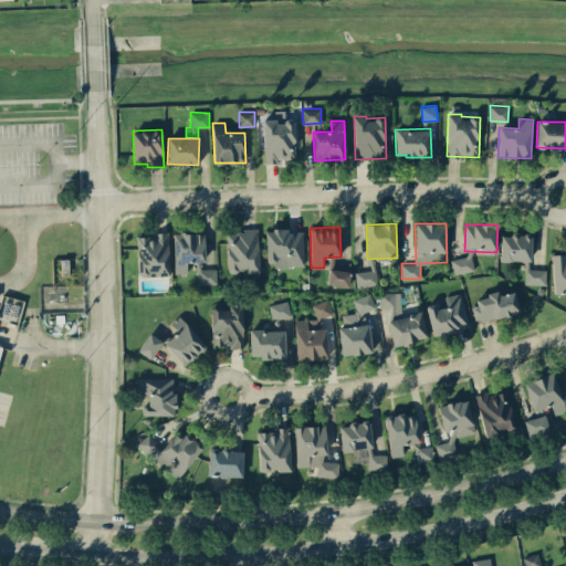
[(227,231),(228,273),(259,272),(258,229),(227,231)]
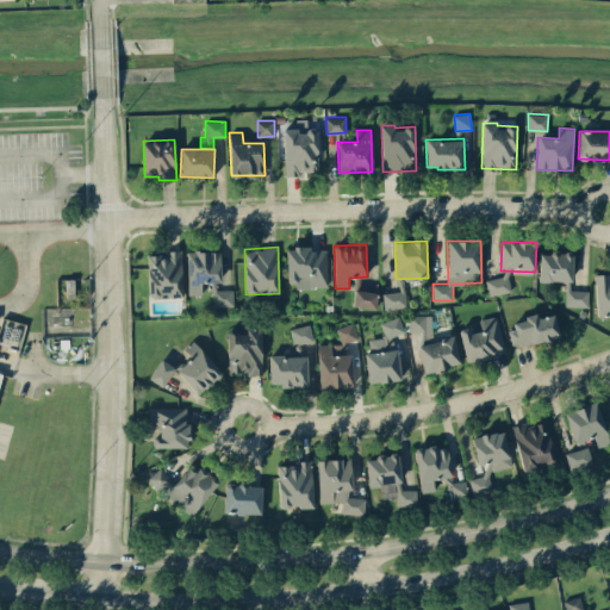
[(287,287),(327,286),(327,249),(310,249),(310,247),(286,247),(287,287)]
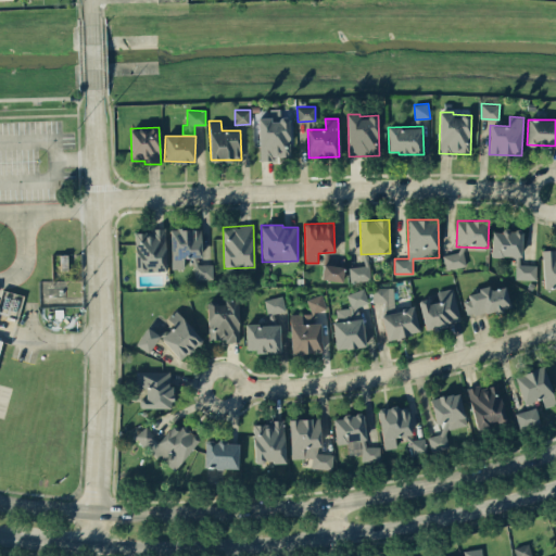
[(166,269),(164,228),(151,228),(151,232),(135,234),(136,270),(166,269)]
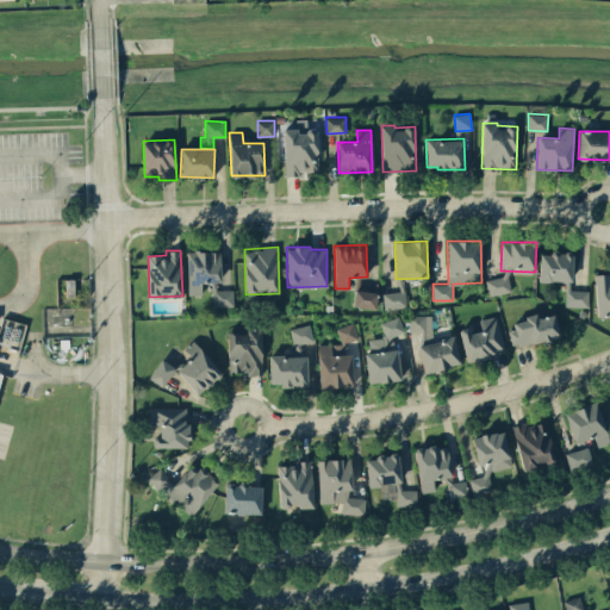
[(188,294),(201,294),(201,281),(222,281),(221,250),(186,251),(188,294)]
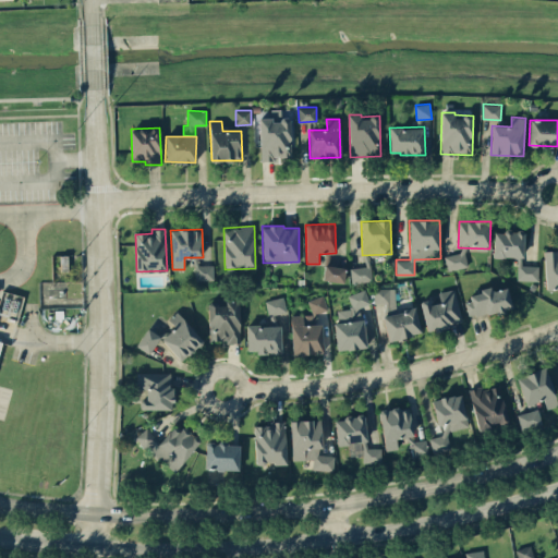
[(524,258),(525,231),(494,230),(493,256),(524,258)]
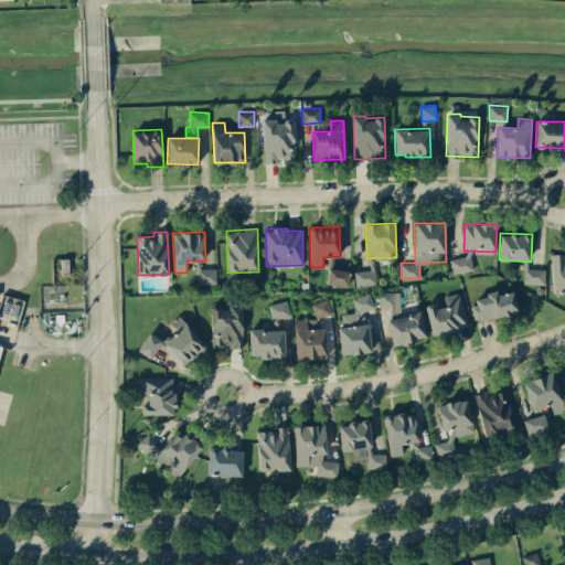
[(473,269),(470,254),(449,258),(452,274),(473,269)]
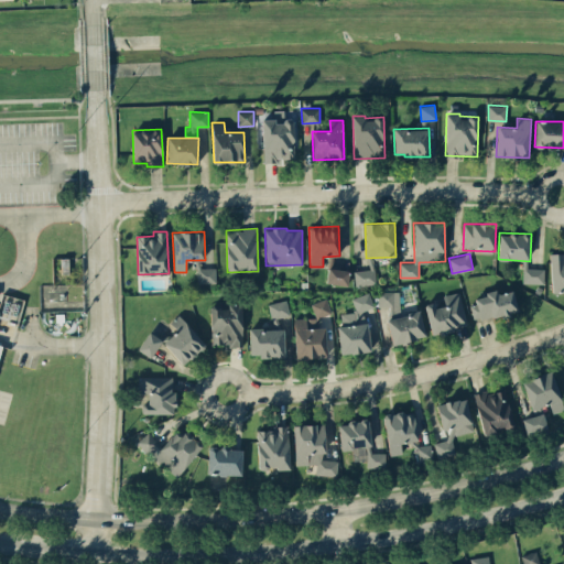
[(197,283),(216,282),(215,268),(197,268),(197,283)]
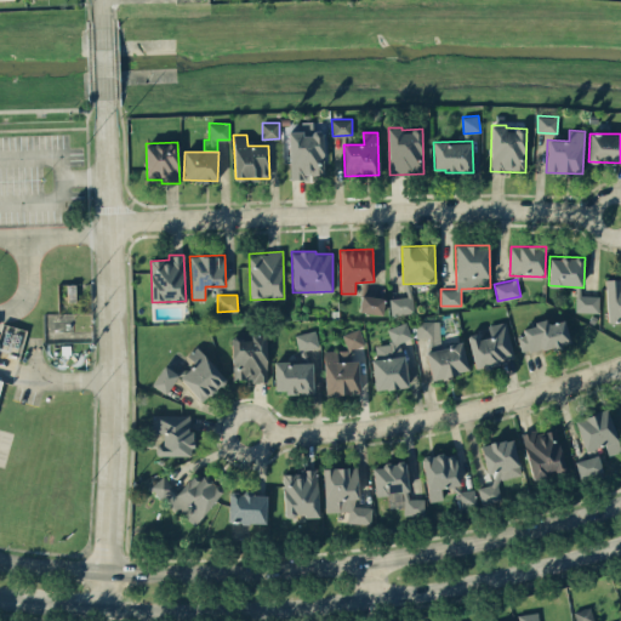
[(385,296),(360,295),(359,312),(383,313),(385,296)]
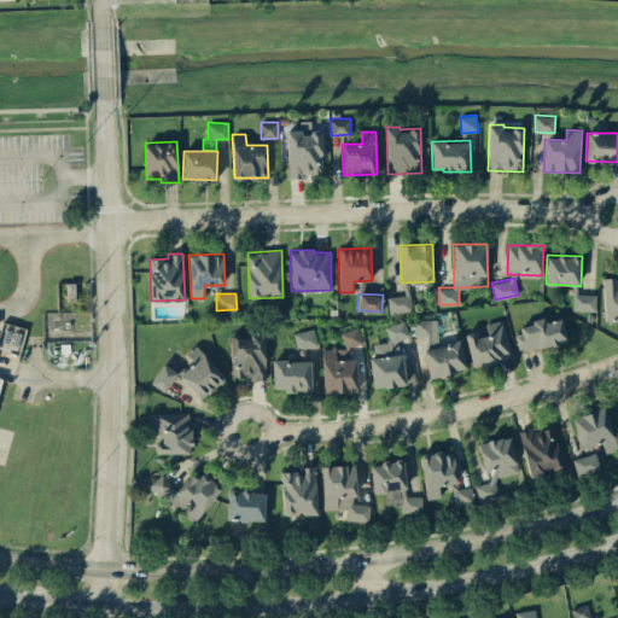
[(388,297),(390,313),(412,310),(409,293),(388,297)]
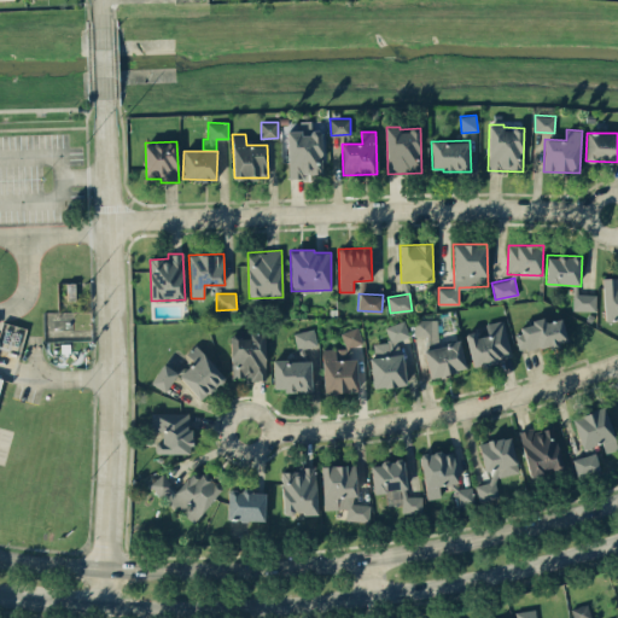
[(575,293),(573,310),(596,310),(596,295),(575,293)]
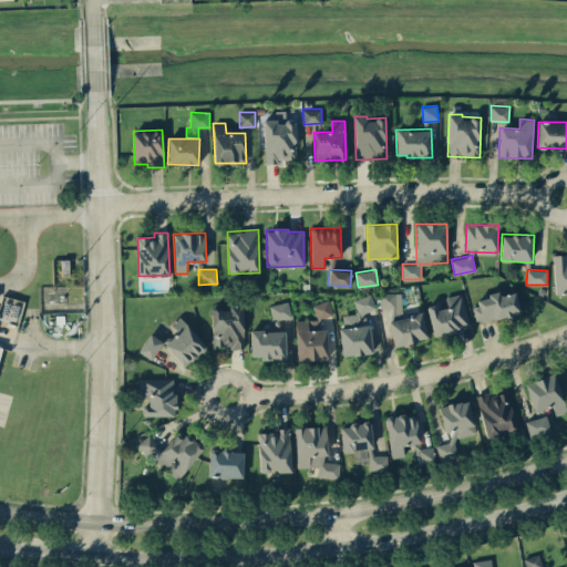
[(428,339),(422,312),(404,316),(399,290),(379,296),(382,309),(390,307),(393,320),(389,321),(394,347),(428,339)]
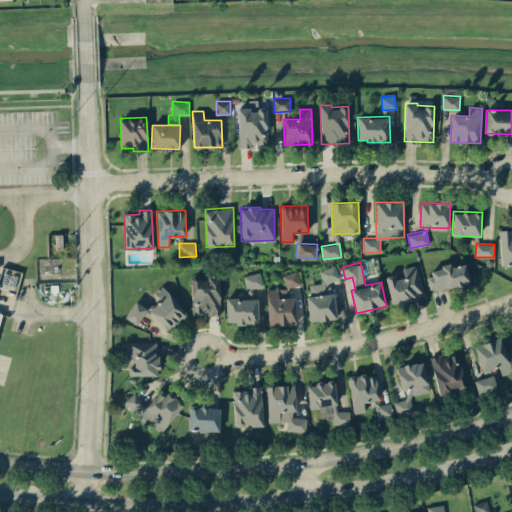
[(431,289),(469,284),(466,263),(452,266),(452,265),(428,268),(431,289)]
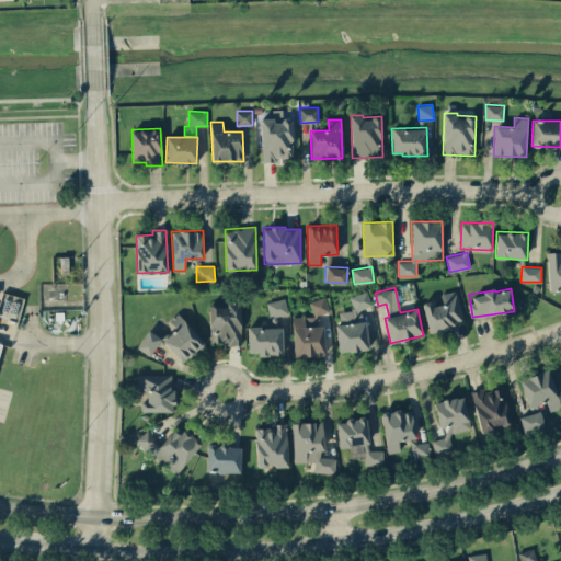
[(441,294),(443,304),(432,307),(431,300),(423,302),(430,332),(465,324),(457,289),(441,294)]
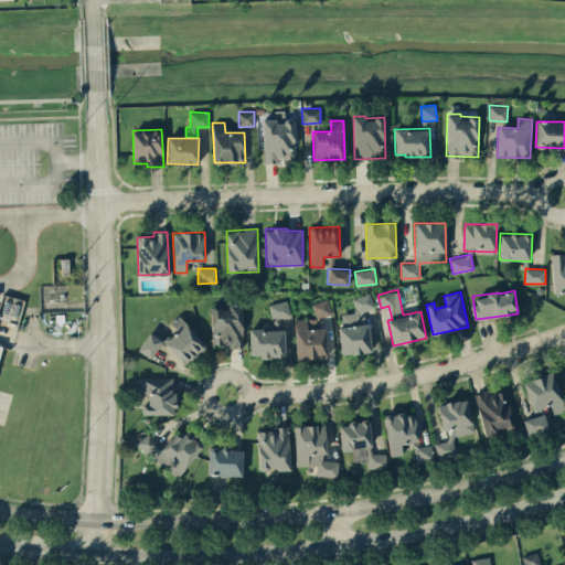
[(342,354),(370,352),(366,309),(373,308),(372,295),(353,296),(355,312),(338,313),(342,354)]
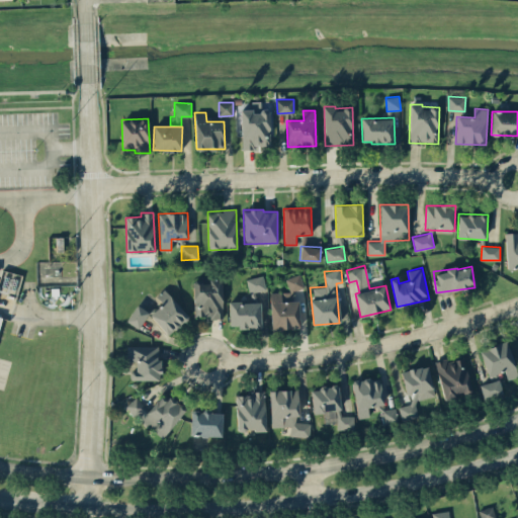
[(249,292),(266,289),(263,275),(247,279),(249,292)]
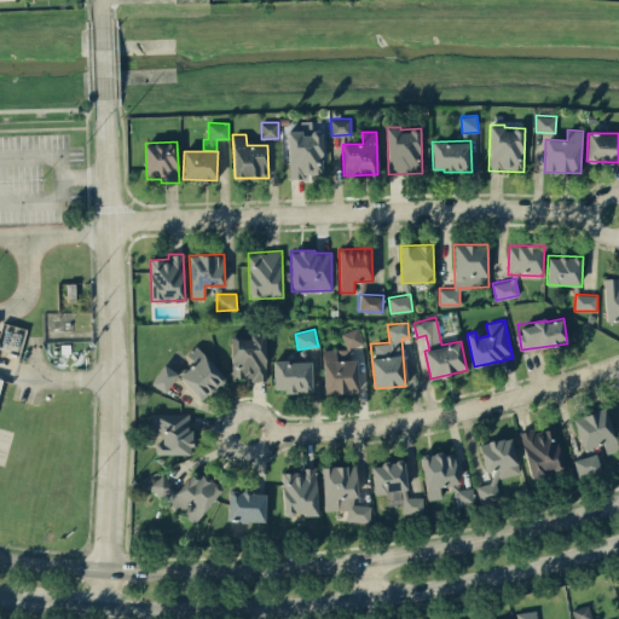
[(323,350),(325,394),(357,393),(356,345),(362,345),(360,329),(343,330),(345,348),(323,350)]
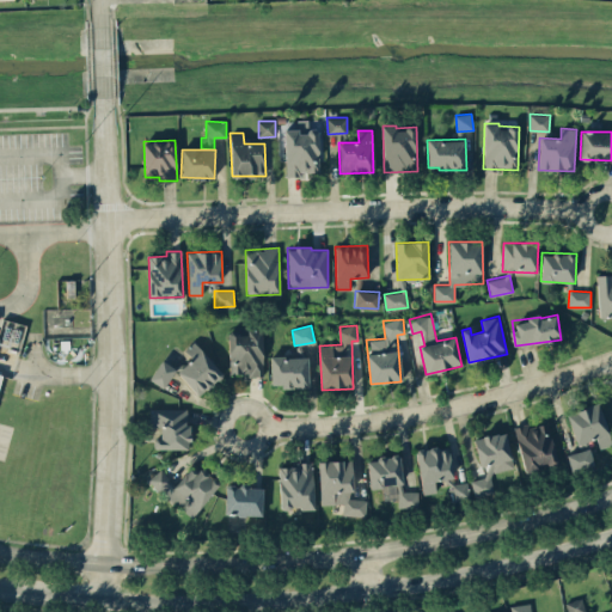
[(227,329),(230,375),(263,374),(262,328),(227,329)]
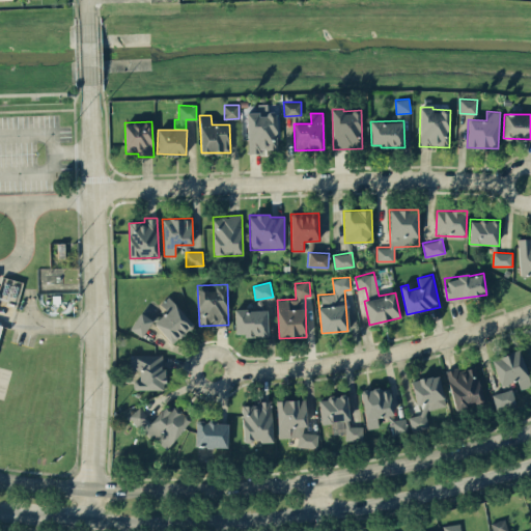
[(154,322),(170,343),(193,327),(170,296),(160,303),(167,312),(154,322)]
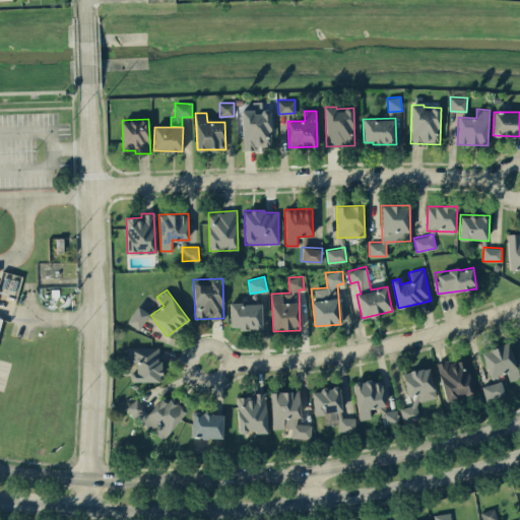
[(230,328),(261,329),(262,304),(231,303),(230,328)]
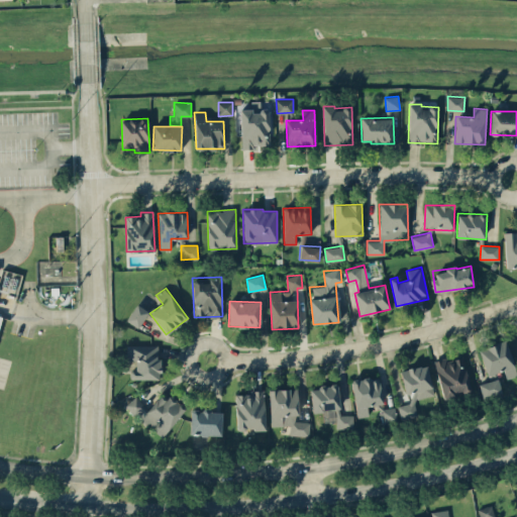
[(137,328),(148,311),(136,304),(126,320),(137,328)]
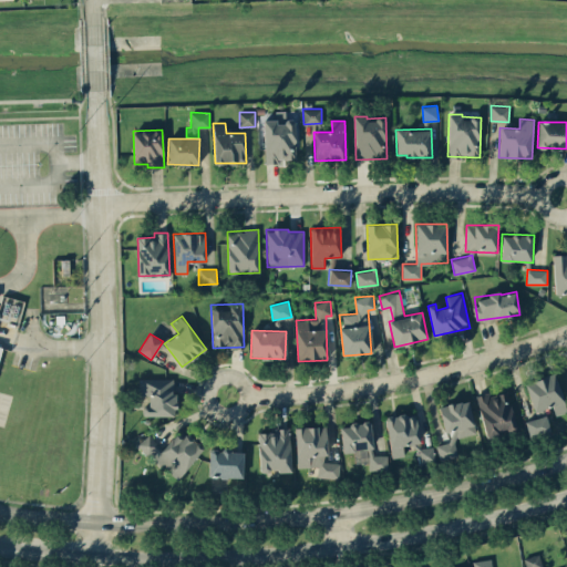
[(524,383),(535,412),(553,406),(556,415),(566,411),(566,409),(554,373),(524,383)]
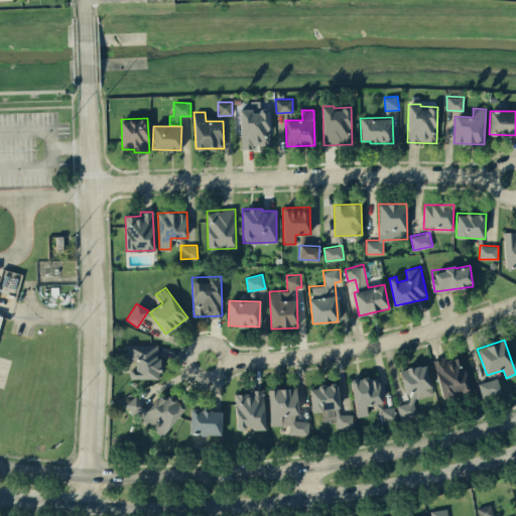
[(127,378),(159,378),(160,358),(156,358),(157,345),(128,344),(127,378)]
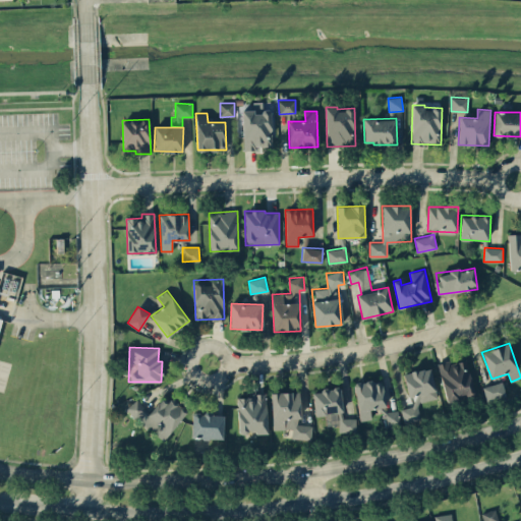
[(447,402),(474,396),(467,359),(451,363),(450,360),(438,363),(447,402)]
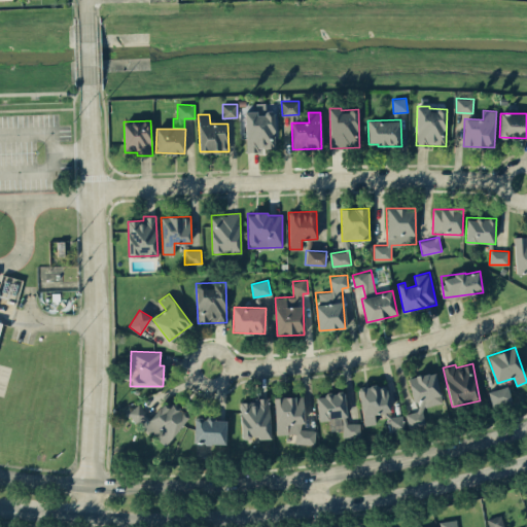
[(390,412),(386,383),(358,388),(364,425),(376,424),(374,414),(390,412)]
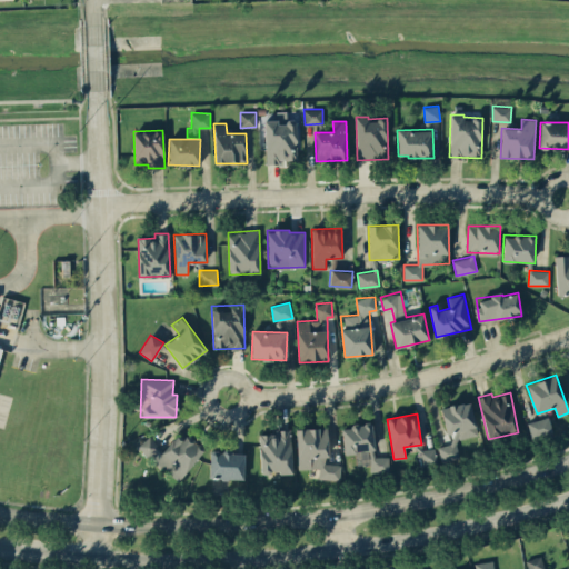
[(531,438),(552,431),(547,416),(526,423),(531,438)]
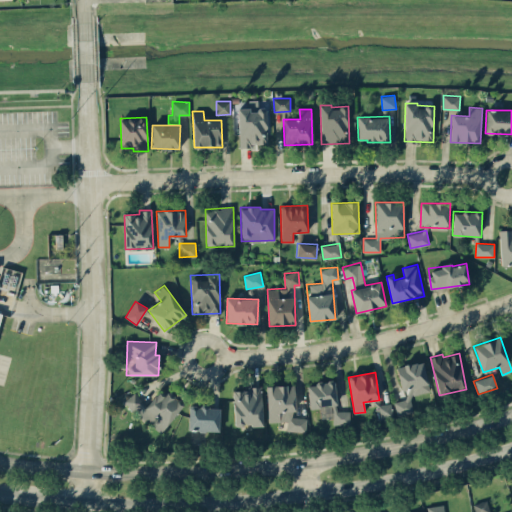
[(309,409),(330,407),(331,416),(332,416),(333,425),(350,424),(349,410),(337,411),(335,381),(307,383),(309,409)]
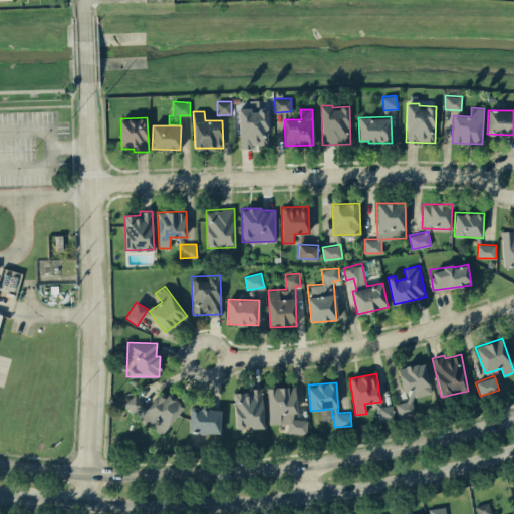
[(268,424),(287,423),(288,433),(307,433),(307,419),(296,420),(295,387),(267,388),(268,424)]
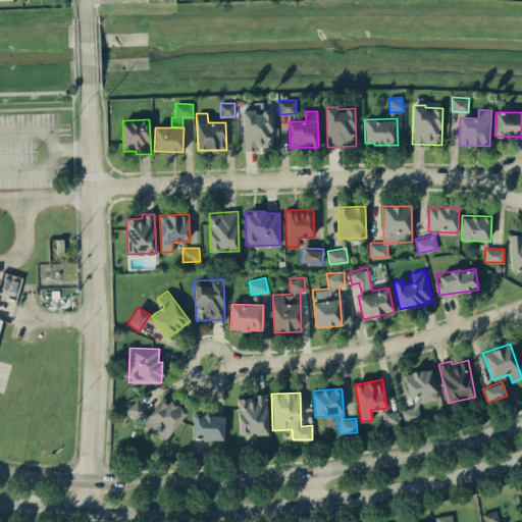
[(266,394),(254,394),(254,399),(238,399),(240,435),(268,435),(266,394)]
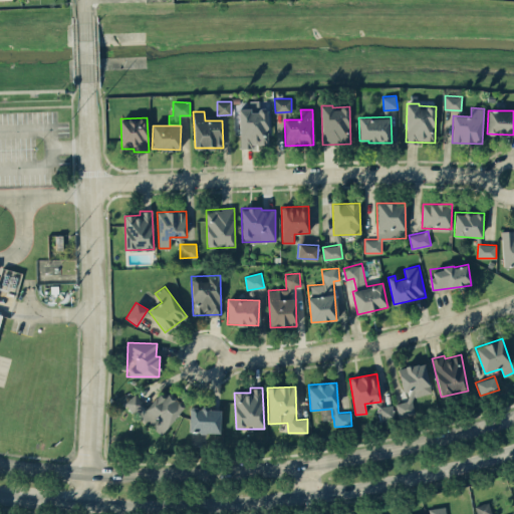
[(162,434),(184,406),(162,389),(148,406),(133,394),(124,405),(162,434)]
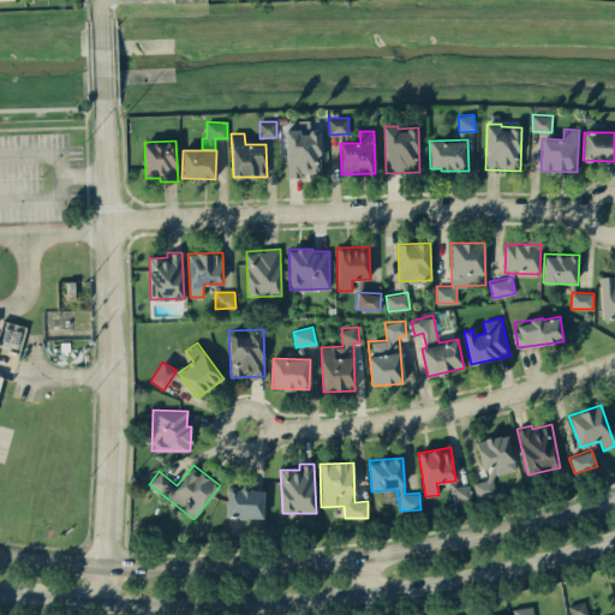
[(454,508),(473,506),(471,484),(452,487),(454,508)]
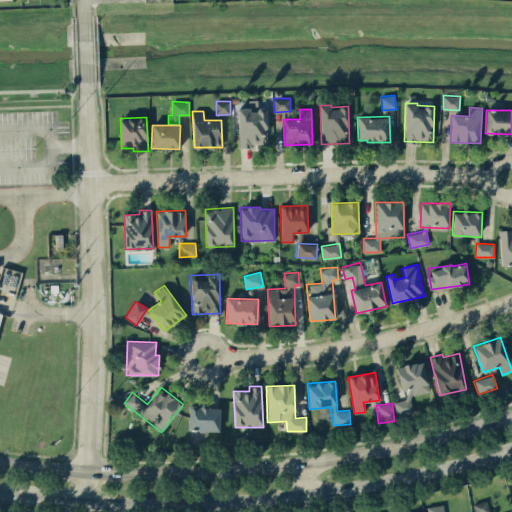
[(220,407),(189,406),(188,430),(219,431),(220,407)]
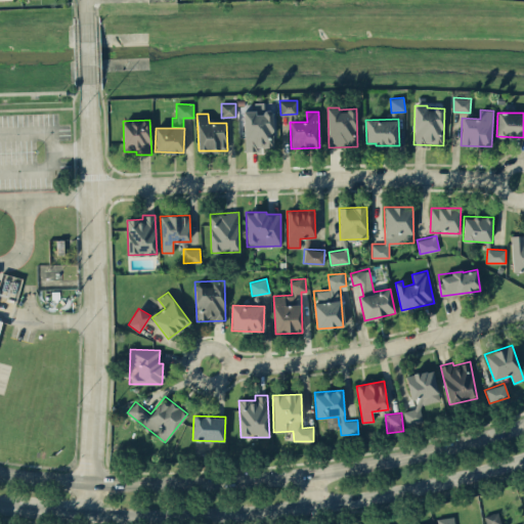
[(501,523),(497,512),(484,516),(486,523),(501,523)]
